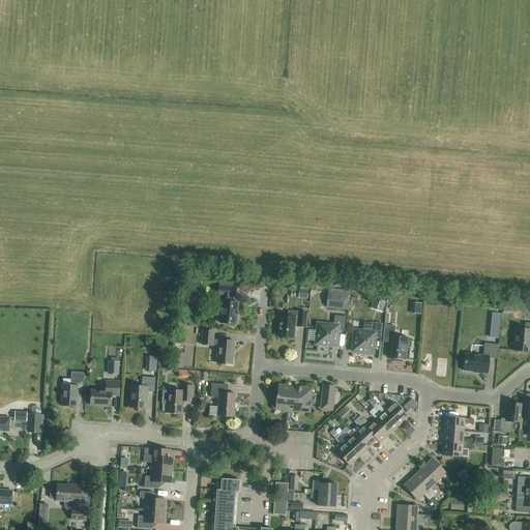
[(218,282),(218,287),(217,295),(222,296),(222,302),(219,324),(235,325),(237,303),(229,302),(230,296),(234,297),(235,289),(233,289),(233,284),(218,282)]
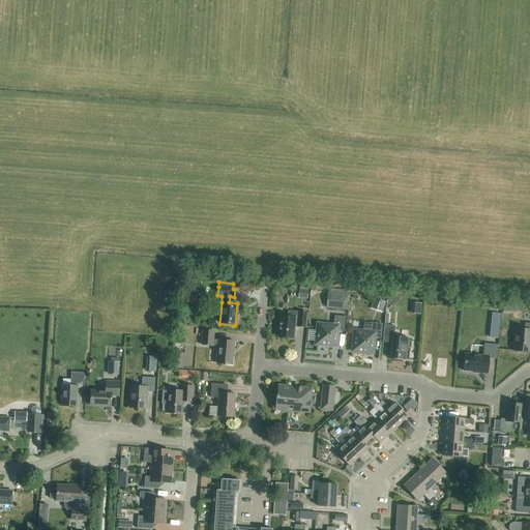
[(298,299),(307,300),(307,288),(299,288),(299,290),(298,299)]
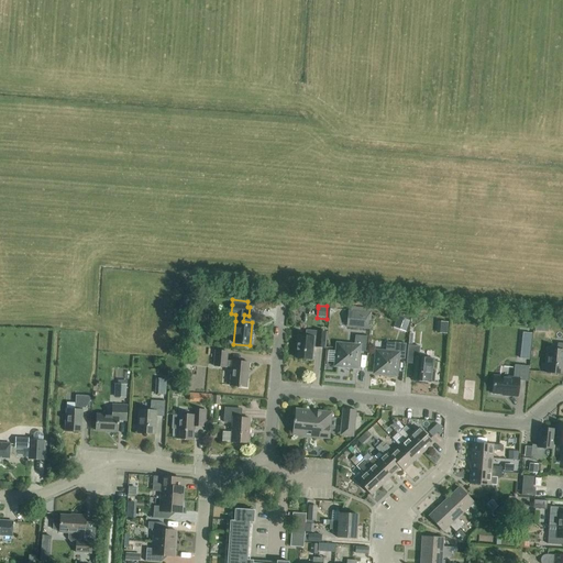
[(362,327),(370,328),(371,312),(367,312),(367,310),(353,309),(353,311),(350,311),(350,319),(362,320),(362,327)]
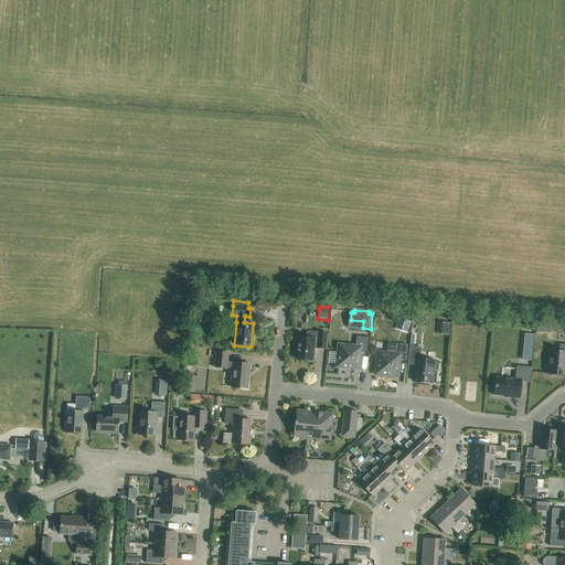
[(209,326),(209,317),(199,316),(199,324),(209,326)]
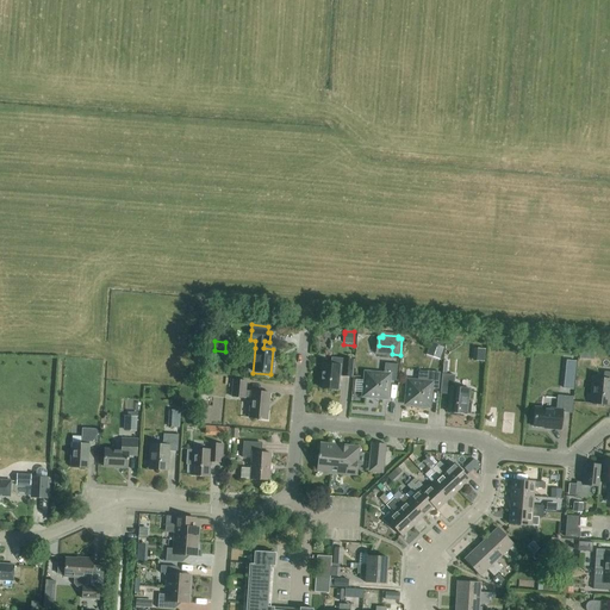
[(430,343),(425,355),(440,361),(444,348),(430,343)]
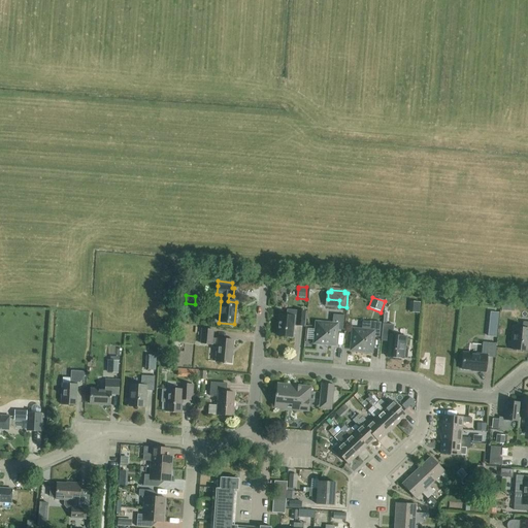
[(278,316),(276,336),(292,338),(293,325),(295,326),(304,327),(305,312),(287,310),(287,316),(278,316)]
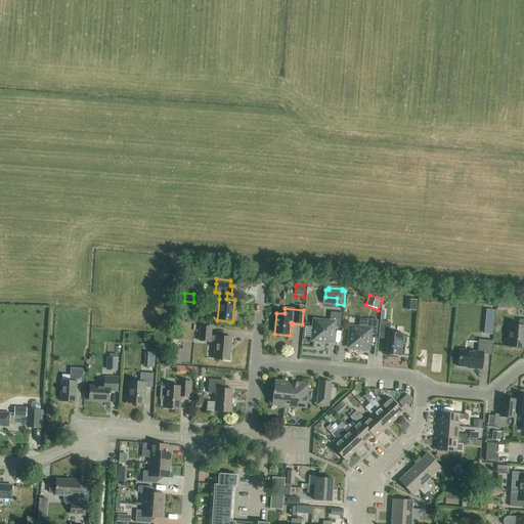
[(334,328),(340,329),(341,314),(331,313),(330,322),(313,320),(311,341),(332,343),(334,328)]
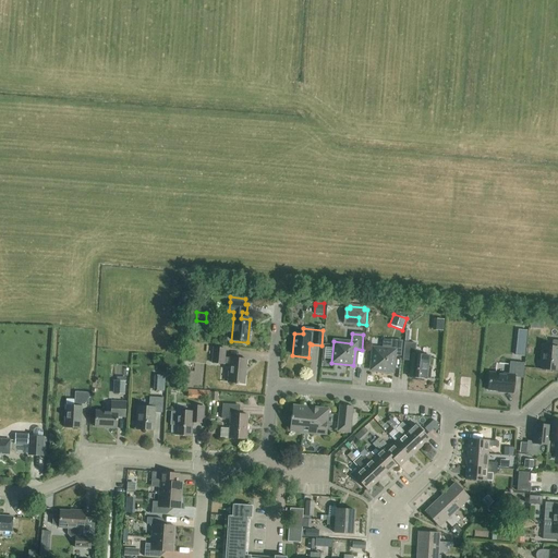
[(390,340),(389,350),(373,349),(371,371),(392,373),(395,356),(401,356),(402,341),(390,340)]
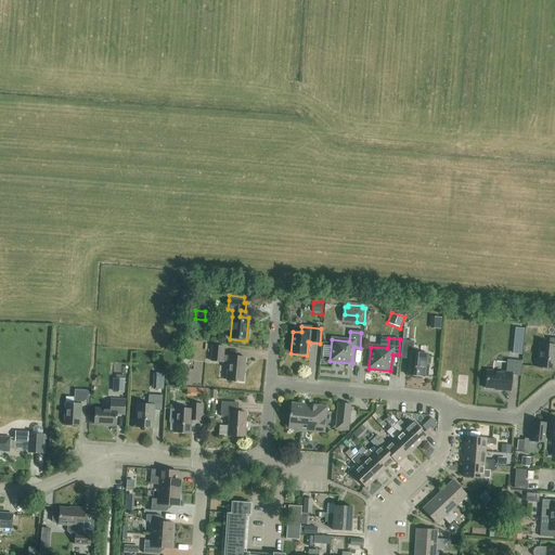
[(554,339),(550,339),(549,345),(540,344),(538,368),(554,370),(554,359),(554,339)]
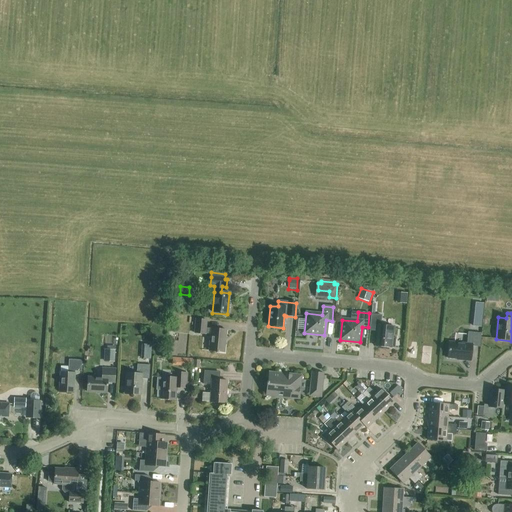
[(474,314),(472,327),(481,328),(482,315),(474,314)]
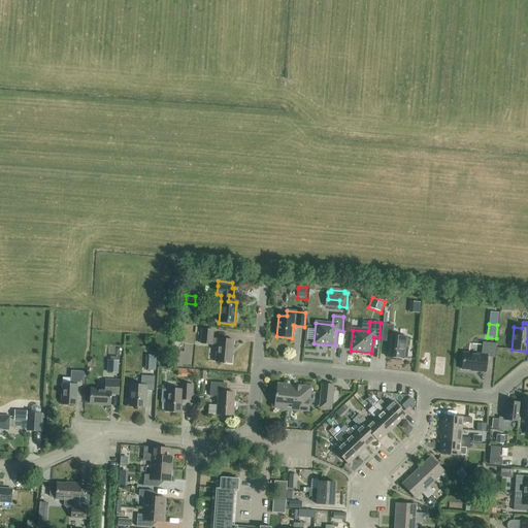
[(383,325),(381,341),(388,341),(387,357),(403,359),(404,347),(405,347),(406,337),(392,336),(393,326),(383,325)]
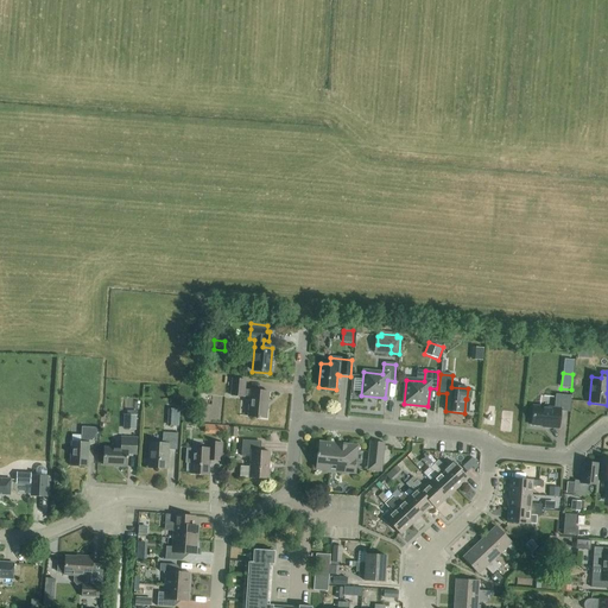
[(259,418),(266,419),(268,393),(251,391),(249,392),(245,391),(245,381),(232,380),(230,397),(244,398),(244,397),(249,398),(247,417),(257,418),(257,419),(259,419),(259,418)]
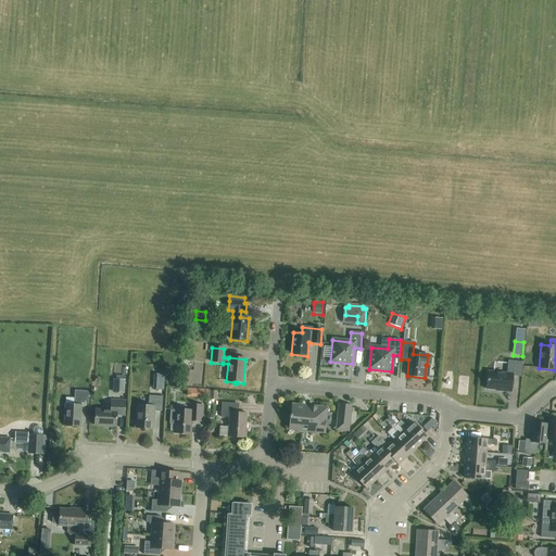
[(513,377),(520,378),(522,363),(507,361),(506,374),(488,371),(485,389),(502,391),(502,392),(510,393),(513,377)]
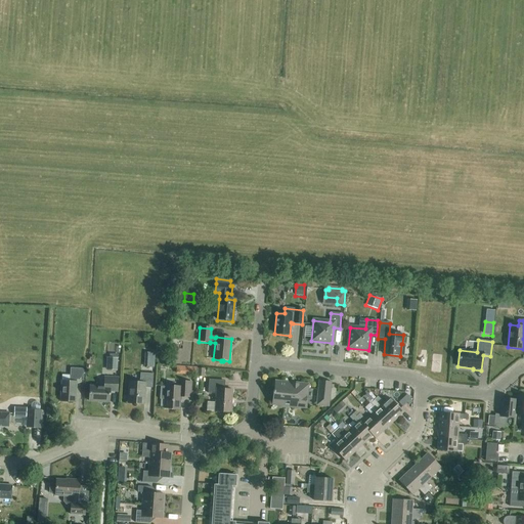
[(144,366),(155,366),(155,352),(145,352),(144,366)]
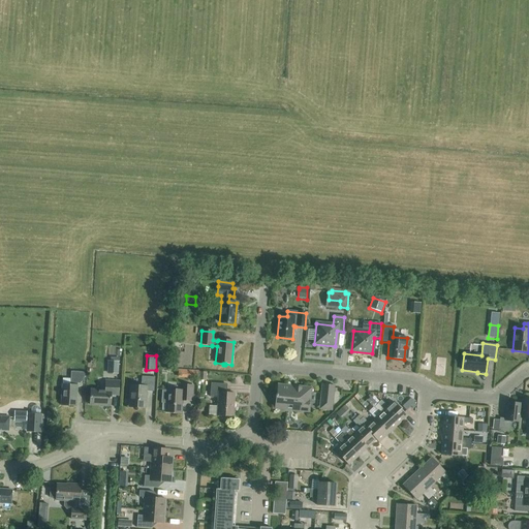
[(118,374),(119,362),(107,361),(106,374),(118,374)]
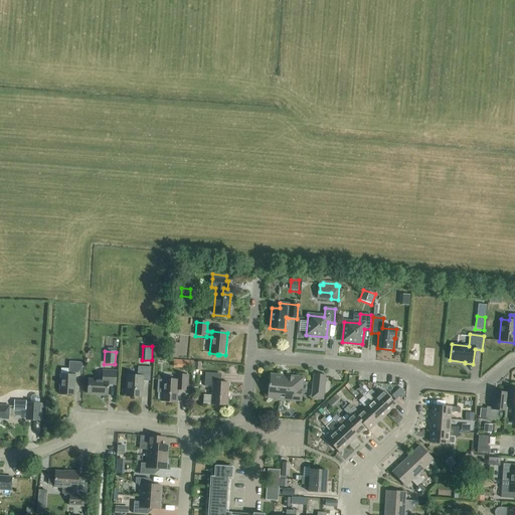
[(173,359),(173,367),(186,367),(187,360),(173,359)]
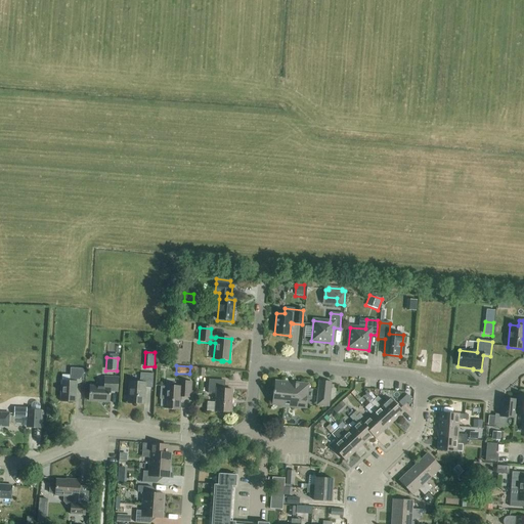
[(77,380),(83,381),(84,369),(71,368),(70,382),(61,381),(60,401),(76,402),(77,382),(77,380)]
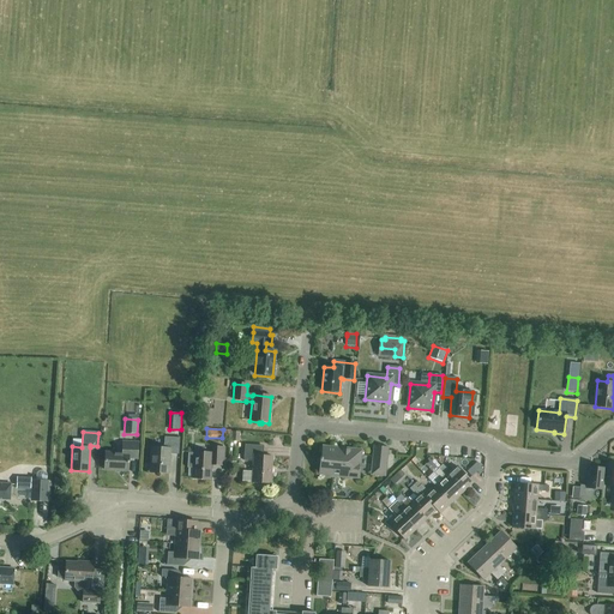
[(240,443),(240,433),(232,432),(230,439),(230,443),(230,445),(236,445),(236,443),(240,443)]
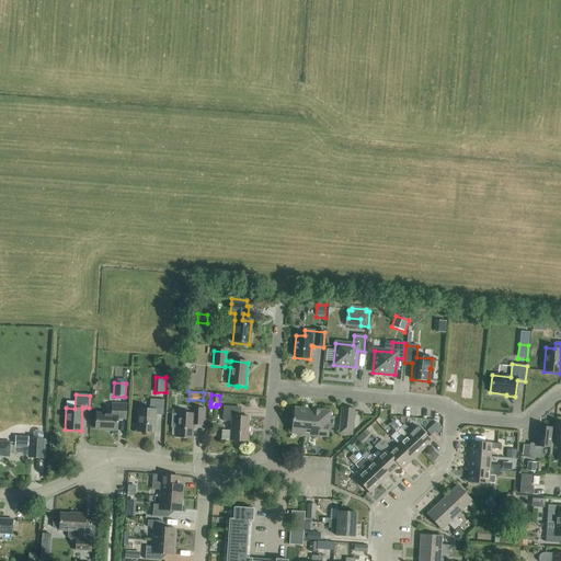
[(156,415),(163,416),(164,401),(150,400),(149,410),(138,409),(137,432),(155,433),(156,415)]
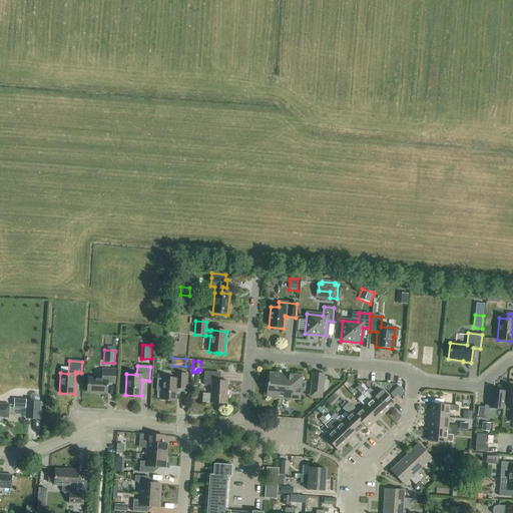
[(107,384),(114,384),(115,370),(102,370),(102,379),(88,378),(87,393),(107,394),(107,384)]
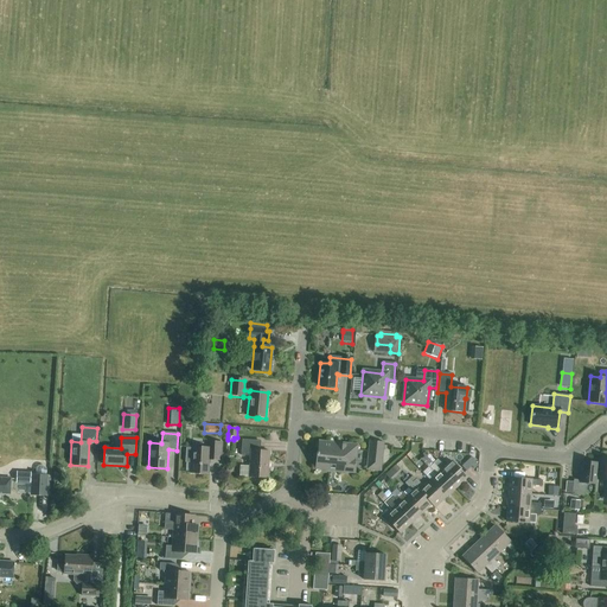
[(250,457),(249,467),(240,466),(238,477),(267,478),(269,452),(257,452),(259,441),(242,440),(241,455),(250,457)]
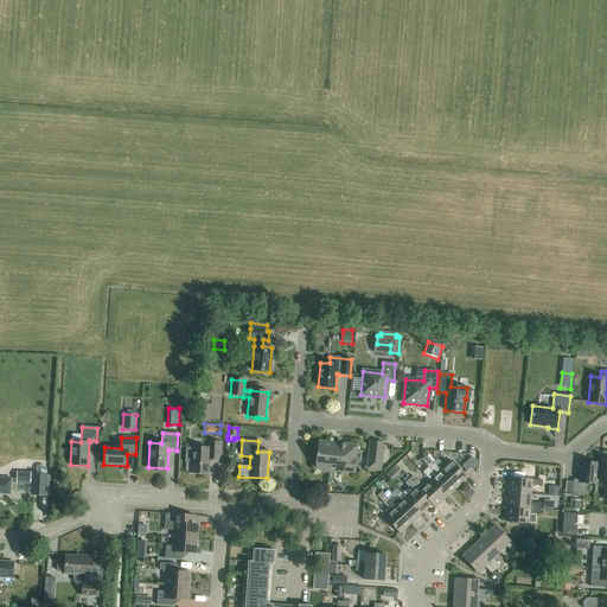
[(315,453),(315,455),(317,455),(315,470),(355,473),(357,445),(318,441),(317,453),(315,453)]
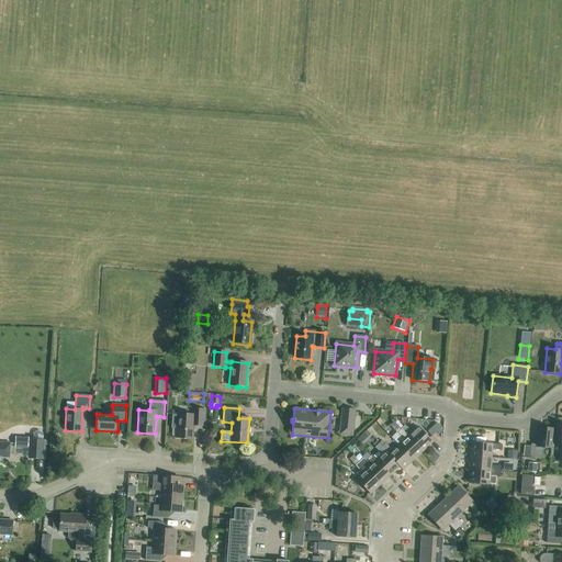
[(341,408),(339,435),(352,436),(355,409),(341,408)]
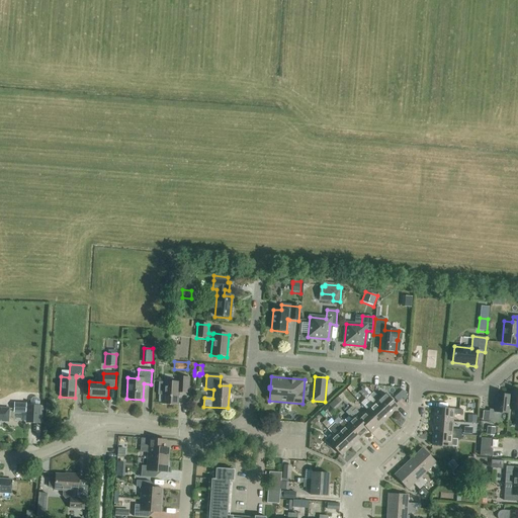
[(164,383),(158,383),(157,396),(163,396),(162,405),(177,405),(178,393),(188,394),(189,378),(178,377),(177,382),(164,382),(164,383)]
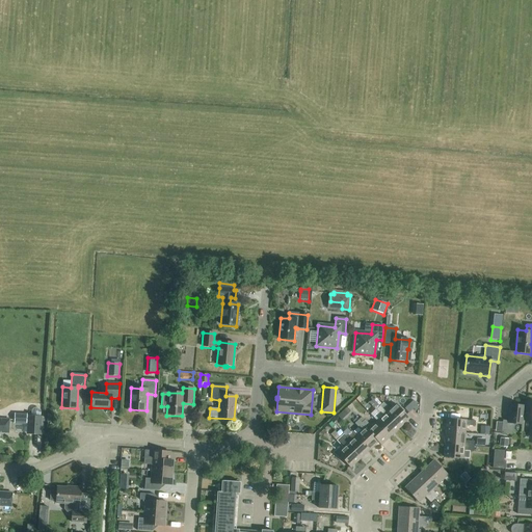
[(371,401),(369,403),(375,410),(376,409),(379,406),(371,397),(370,399),(371,401)]
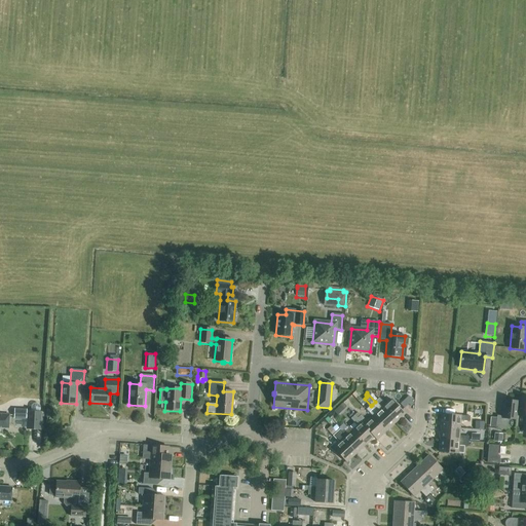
[(402,396),(397,401),(404,409),(409,404),(402,396)]
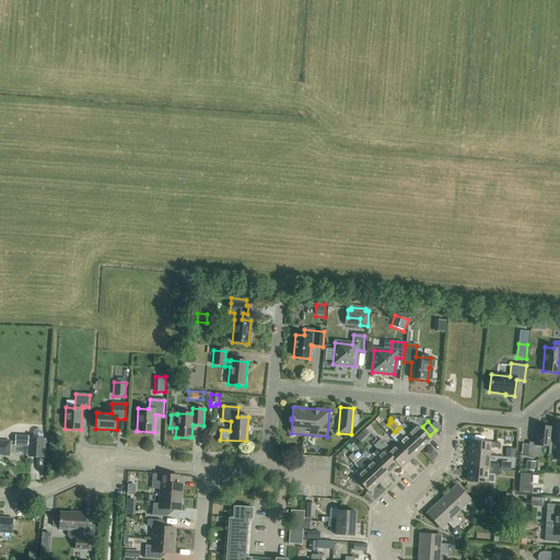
[(552,435),(550,435),(549,443),(559,443),(559,445),(558,462),(559,462),(559,423),(553,423),(552,428),(552,435)]
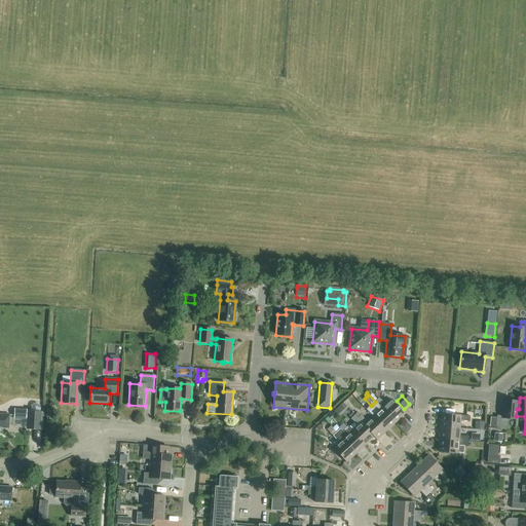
[(375,402),(395,423),(404,414),(390,400),(385,405),(379,399),(375,402)]
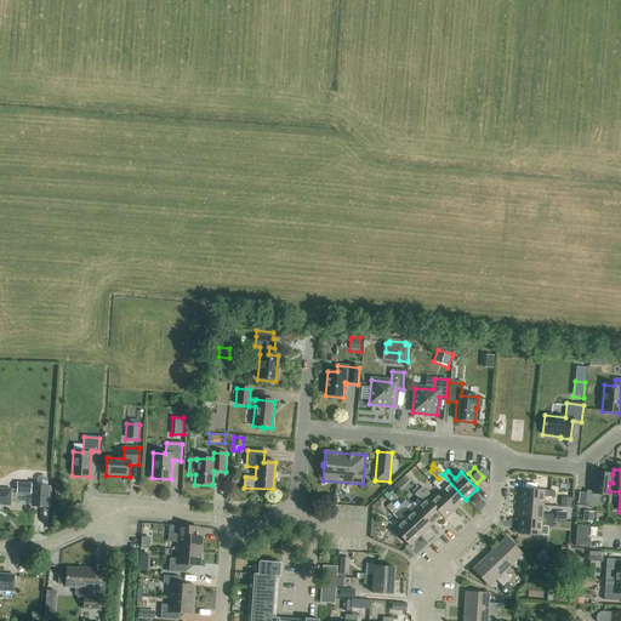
[(593,491),(586,491),(585,507),(597,508),(599,495),(609,496),(609,491),(610,483),(613,483),(613,474),(596,473),(593,491)]
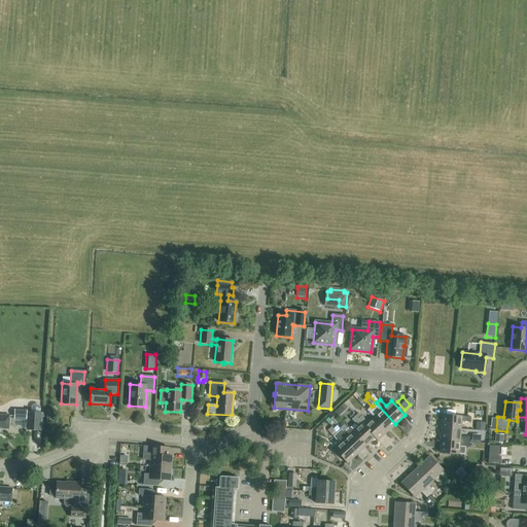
[(395,424),(376,402),(373,406),(379,413),(373,418),(387,432),(395,424)]
